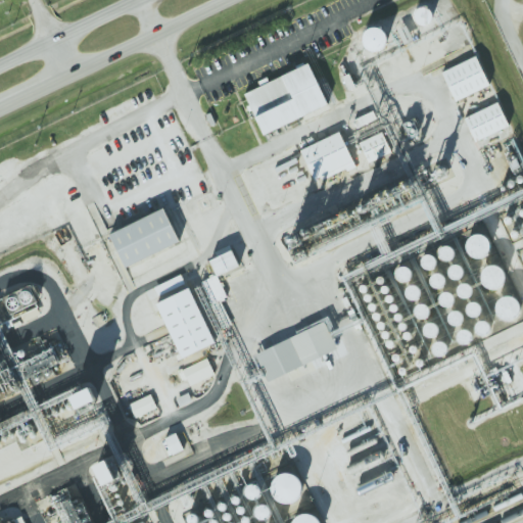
[(405,43),(412,40),(406,27),(398,30),(405,43)]
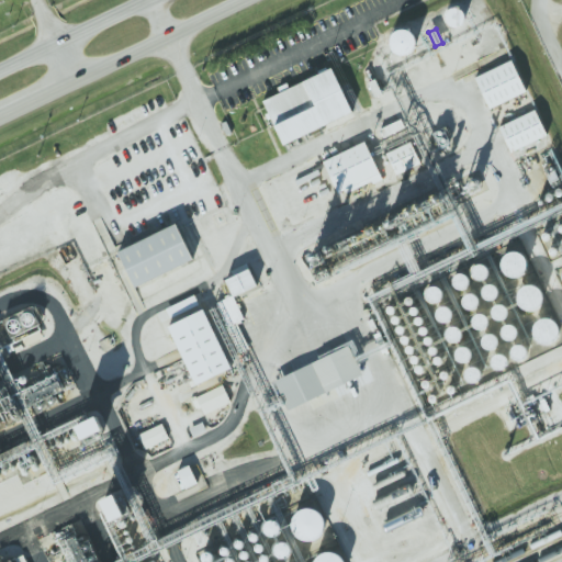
[(414,54),(414,30),(391,31),(392,54),(414,54)]
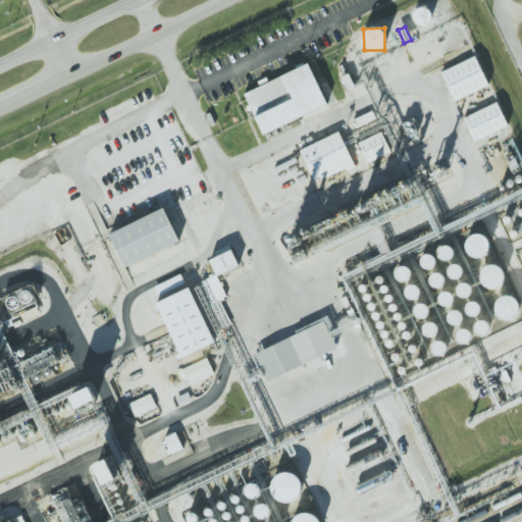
[(454,101),(440,72),(474,56),(488,85),(454,101)]
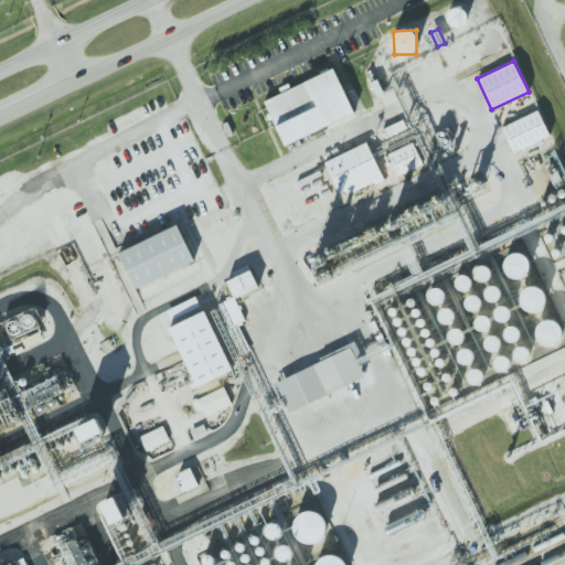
[(264,100),(331,68),(352,112),(285,144),(264,100)]
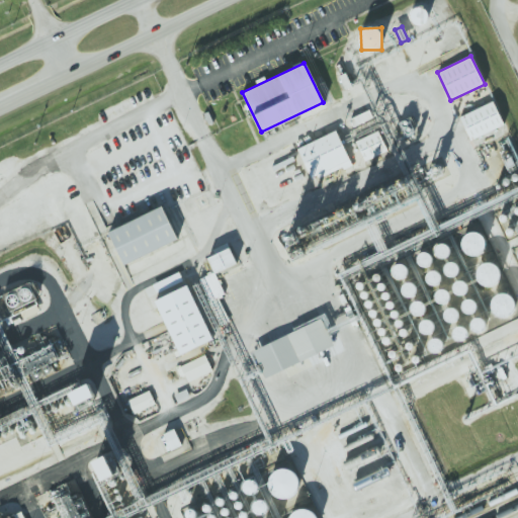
[(458,116),(493,101),(503,125),(469,140),(458,116)]
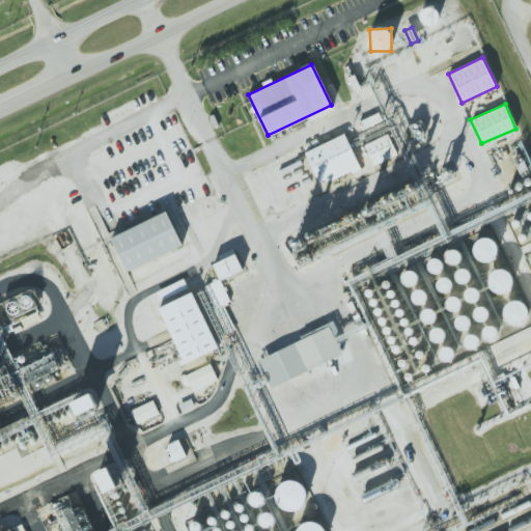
[(305,151),(344,134),(358,163),(318,182),(305,151)]
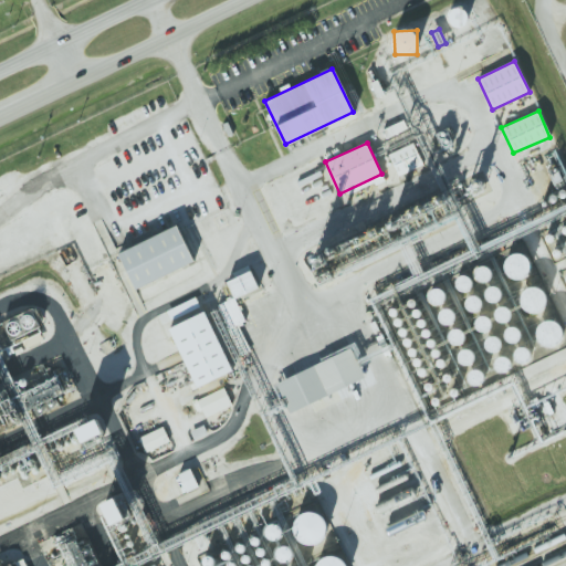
[(389,154),(412,144),(422,164),(399,175),(389,154)]
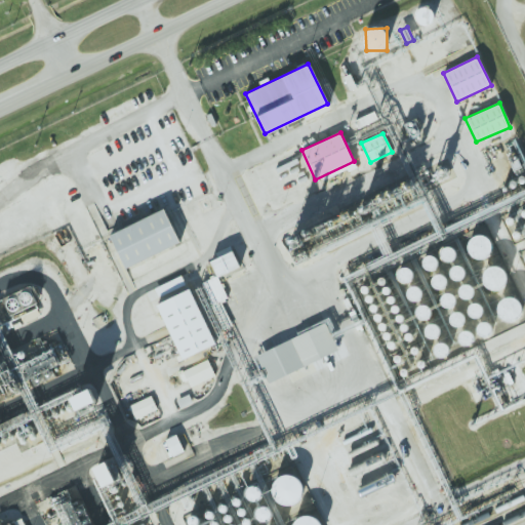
[(179,244),(165,209),(110,234),(124,268),(179,244)]
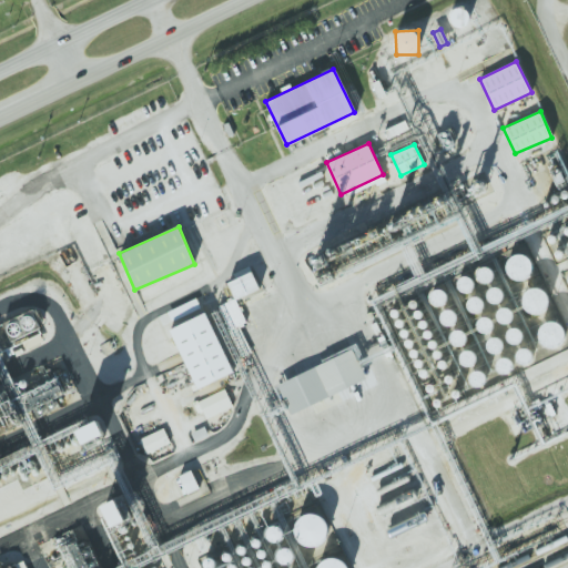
[(234,297),(227,284),(251,273),(257,286),(234,297)]
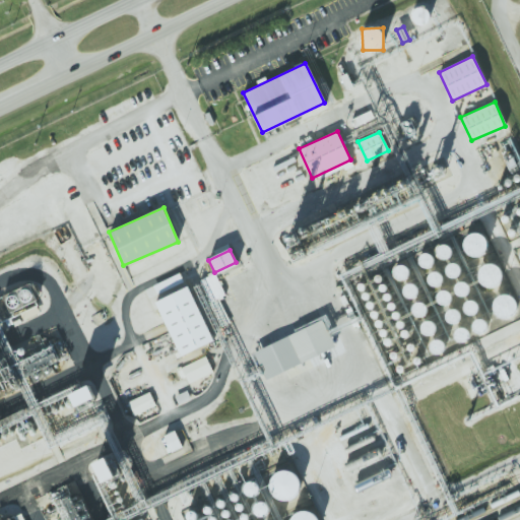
[(219,299),(225,296),(215,272),(200,279),(219,326),(230,322),(219,299)]
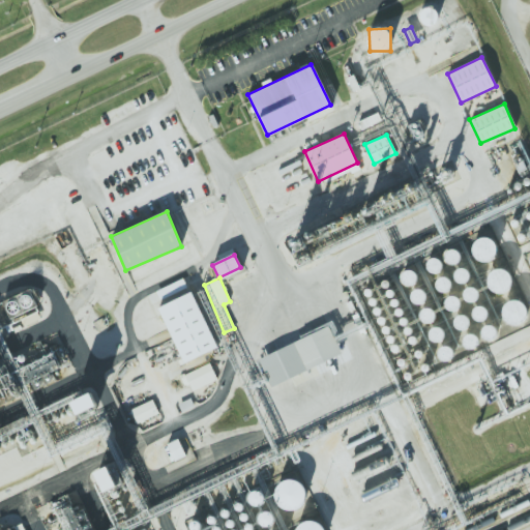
[(183,360),(157,310),(190,293),(216,344),(183,360)]
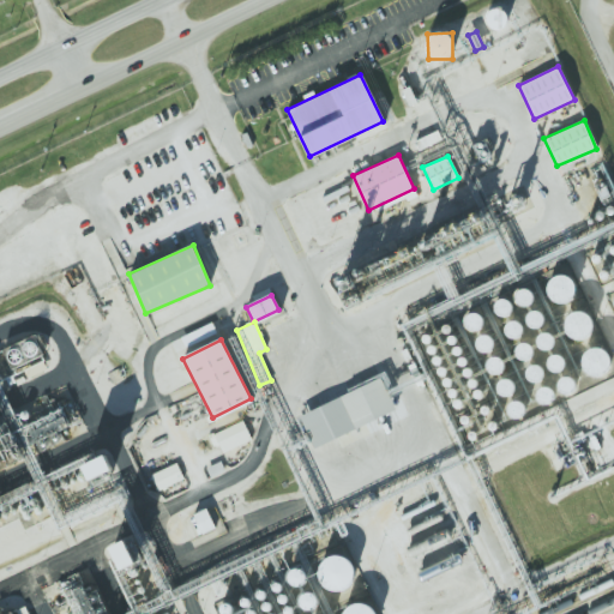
[(380,377),(397,410),(318,451),(301,417),(380,377)]
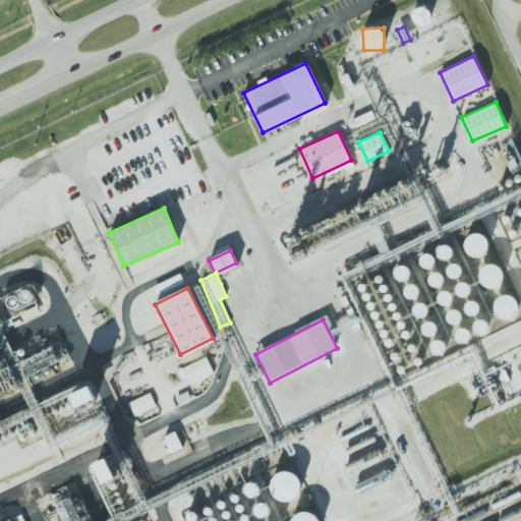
[(186,385),(214,373),(207,357),(179,368),(186,385)]
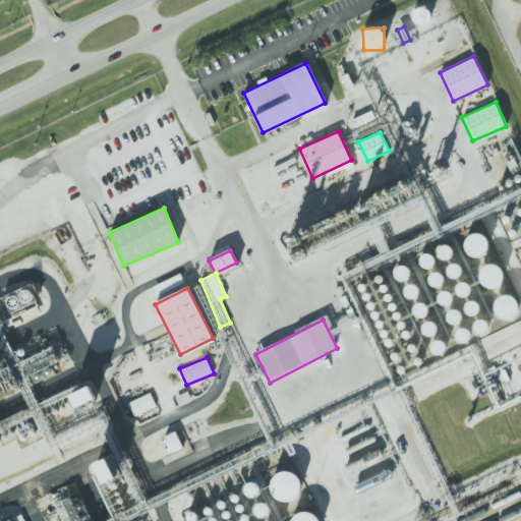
[(71,394),(77,408),(97,400),(92,387),(71,394)]
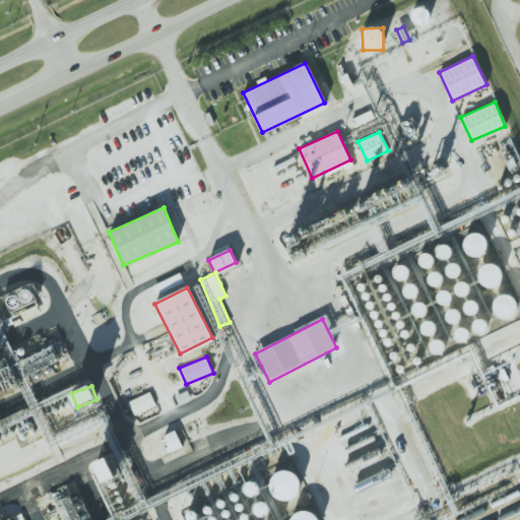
[(155,405),(149,392),(127,401),(134,415),(155,405)]
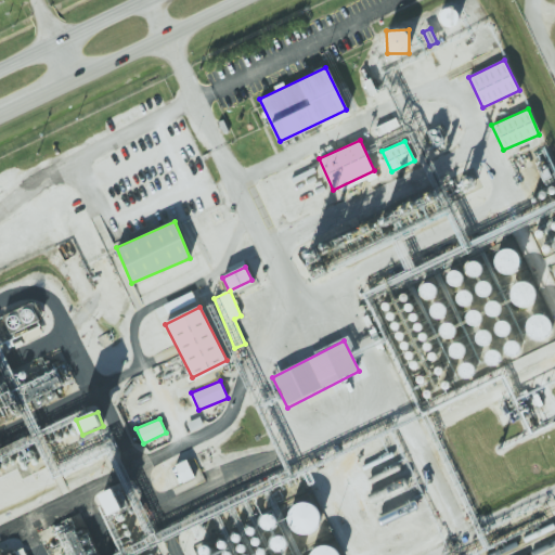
[(194,478),(188,460),(176,464),(182,482),(194,478)]
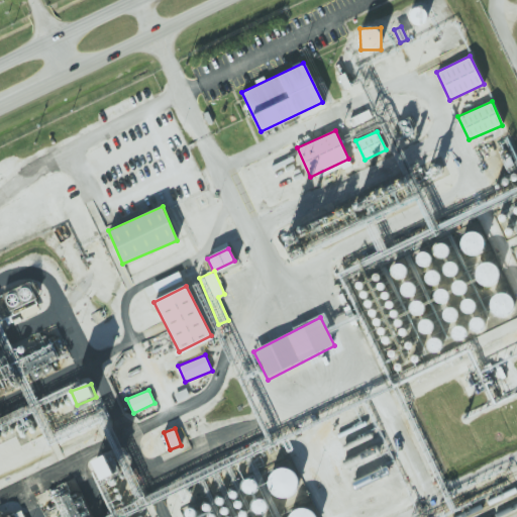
[(95,458),(101,480),(114,476),(108,455),(95,458)]
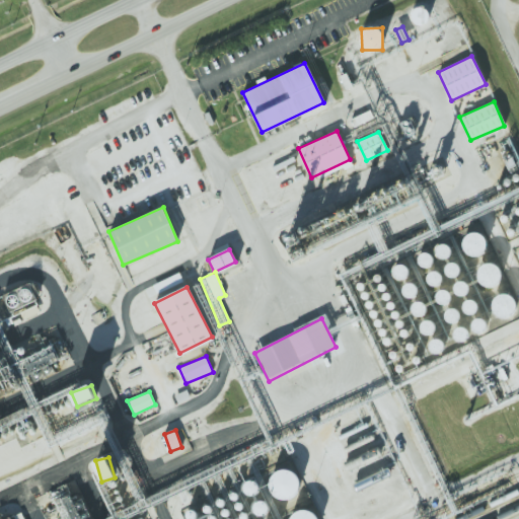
[(297,500),(298,471),(272,470),(271,498),(297,500)]
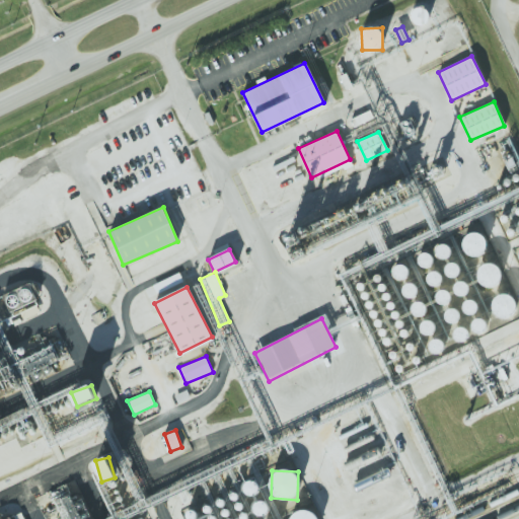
[(317,518),(316,510),(290,512),(290,518),(317,518)]
